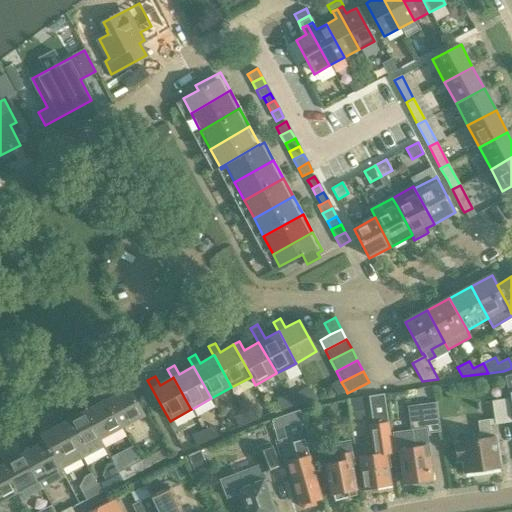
[(341,382),(340,379),(331,384),(336,394),(346,390),(341,382)]
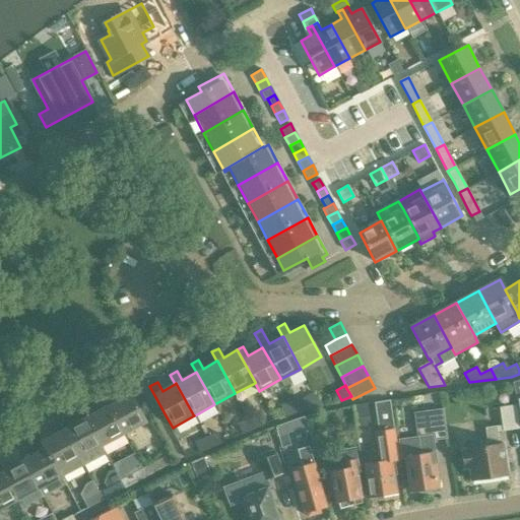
[(107,406),(123,436),(146,424),(141,415),(130,393),(107,406)]
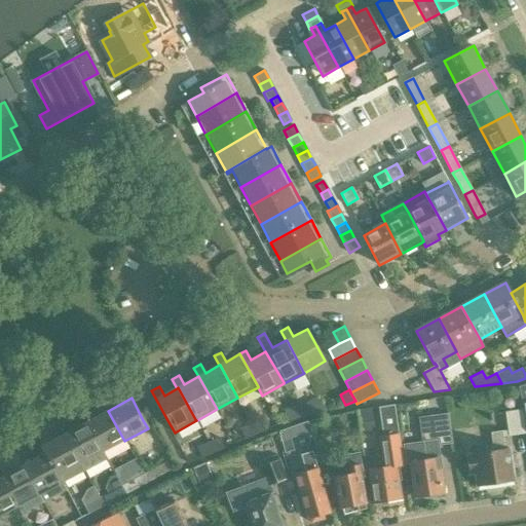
[(324,411),(317,398),(307,403),(295,407),(298,419),(310,415),(324,411)]
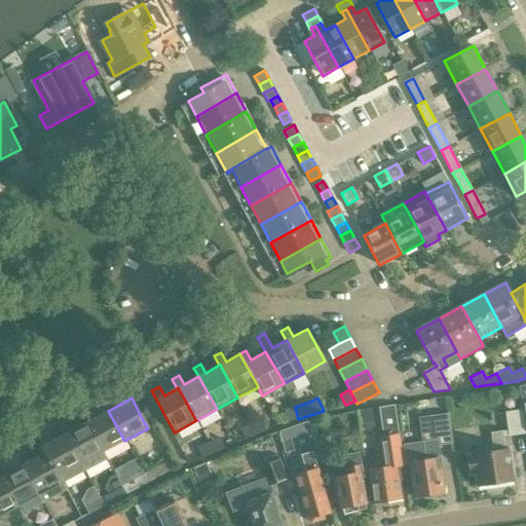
[(383,467),(370,468),(374,503),(378,502),(381,504),(387,503),(388,501),(400,499),(397,481),(401,480),(399,466),(403,465),(402,452),(395,406),(379,408),(383,437),(379,437),(383,467)]
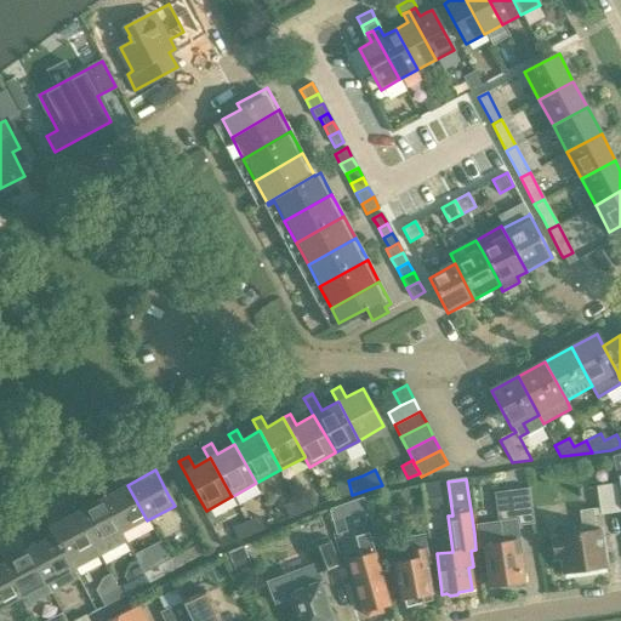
[(352,495),(348,480),(335,485),(340,500),(352,495)]
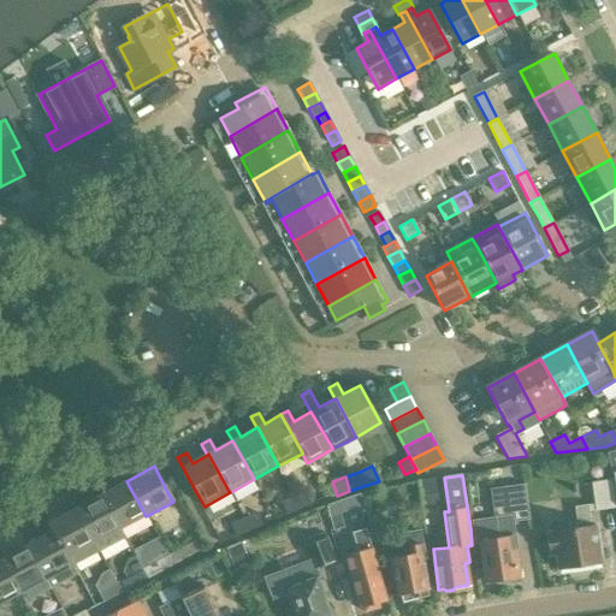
[(100,495),(119,531),(120,529),(146,516),(126,481),(106,492),(100,495)]
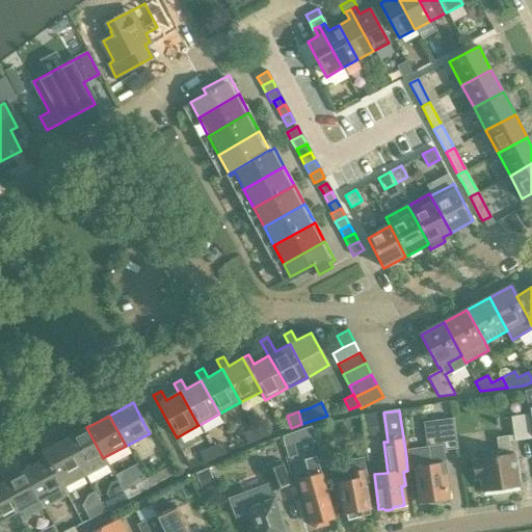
[(508,442),(531,439),(530,427),(528,416),(510,418),(512,436),(496,439),(498,451),(489,452),(490,456),(476,458),(477,459),(472,460),(474,479),(479,479),(481,491),(520,486),(514,453),(510,453),(508,442)]
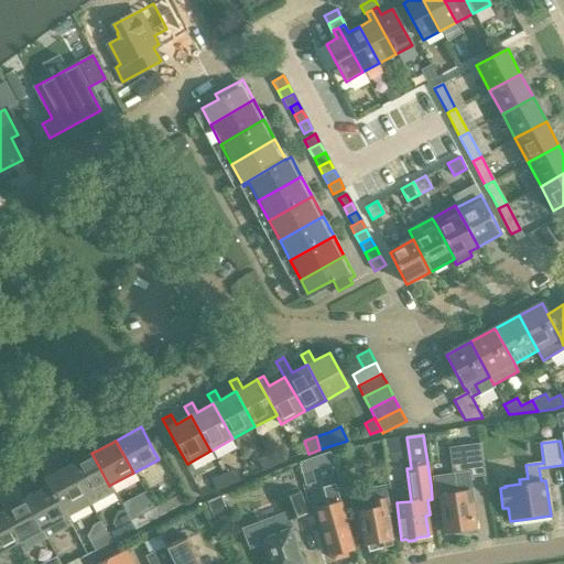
[(453,474),(432,477),(435,498),(441,498),(446,533),(452,532),(461,534),(467,530),(473,529),(469,502),(472,502),(468,479),(485,477),(483,466),(480,451),(479,443),(449,448),(449,451),(453,474)]
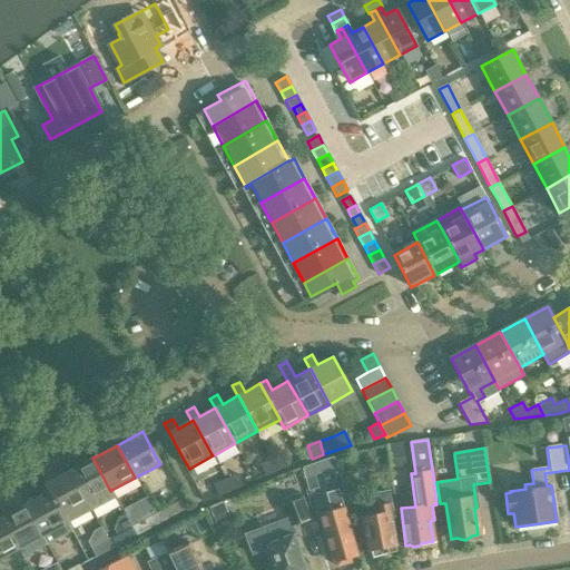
[(285,455),(272,460),(276,470),(288,464),(285,455)]
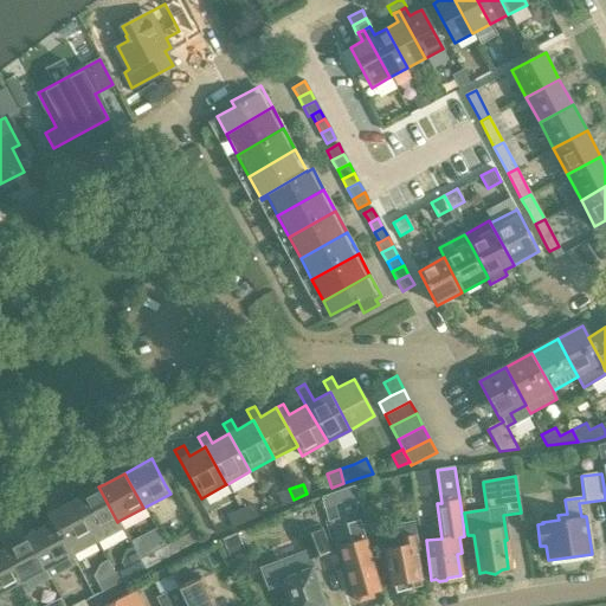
[(354,485),(337,492),(341,503),(359,497),(354,485)]
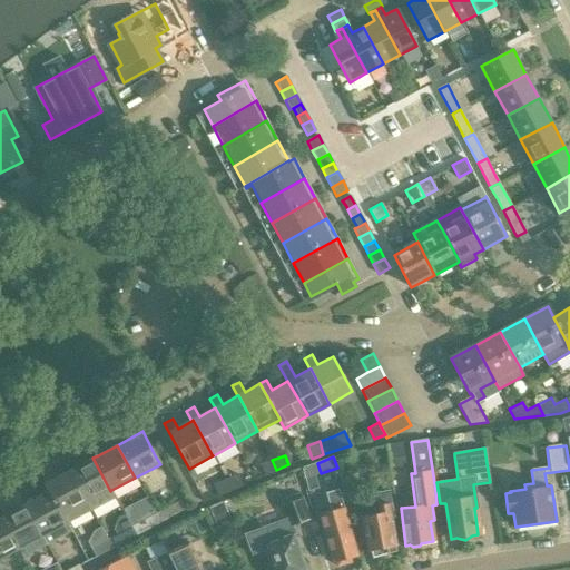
[(110,491),(92,458),(69,471),(90,511),(116,498),(111,490),(110,491)]
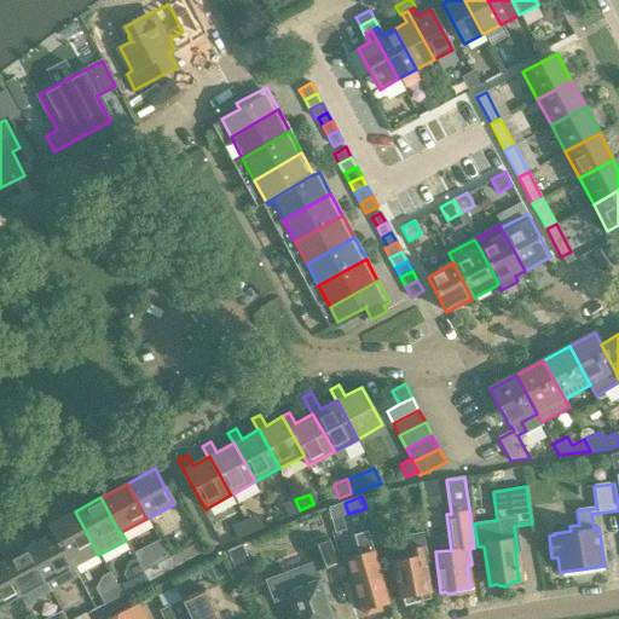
[(283,505),(288,515),(300,510),(295,499),(283,505)]
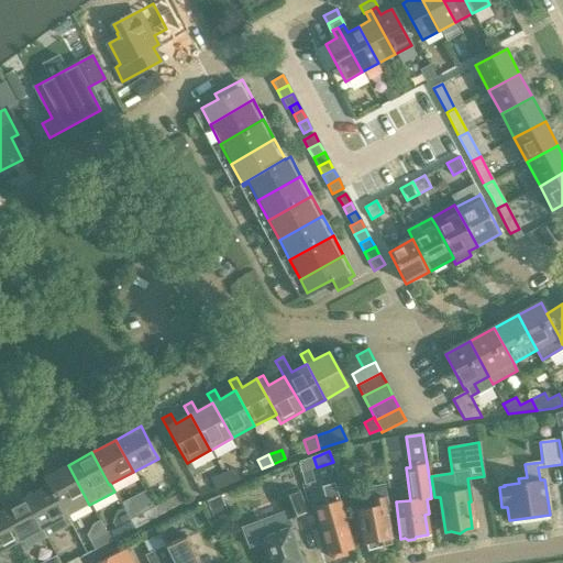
[(68,465),(66,460),(65,461),(65,462),(51,470),(53,473),(44,478),(48,486),(62,510),(66,517),(89,505),(68,465)]
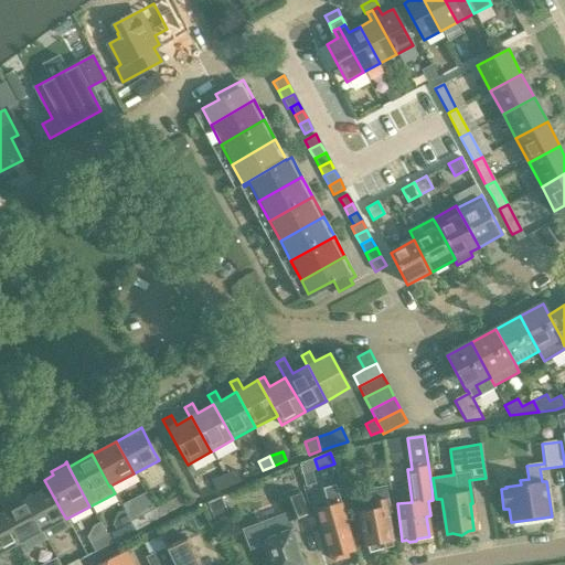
[(336,470),(347,508),(356,505),(347,468),(336,470)]
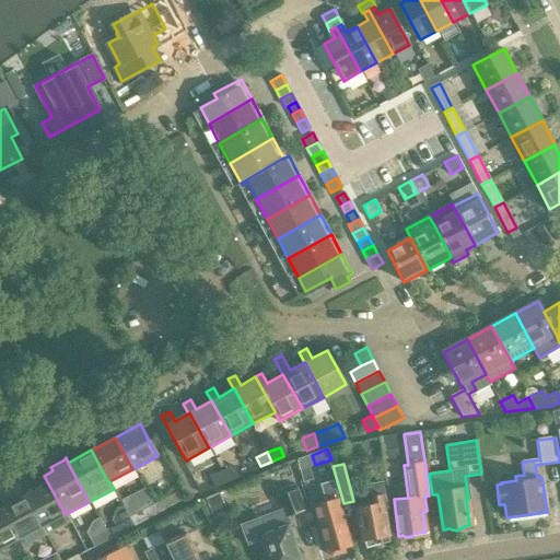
[(221,473),(225,482),(238,476),(234,466),(221,473)]
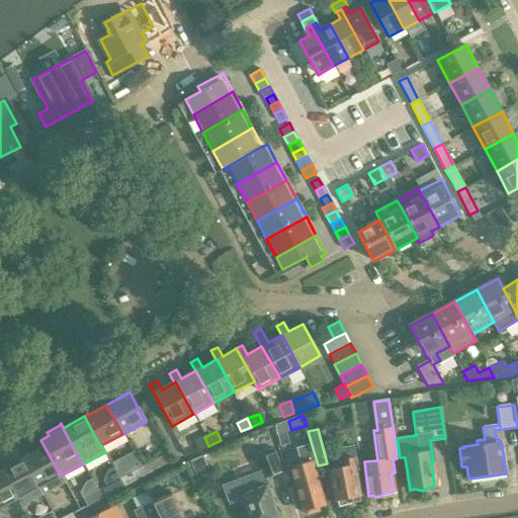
[(208,446),(204,437),(194,441),(198,451),(208,446)]
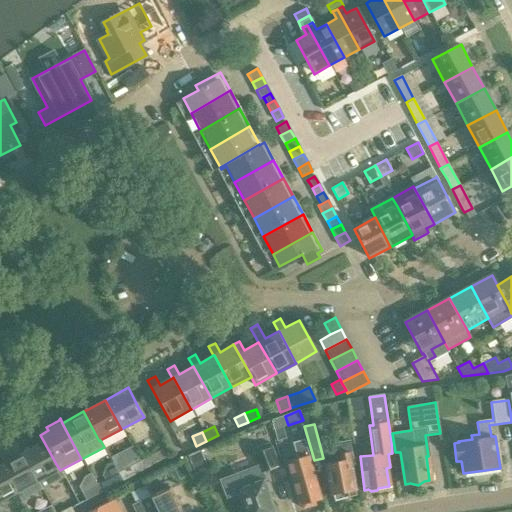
[(331,495),(333,495),(335,501),(348,497),(347,492),(355,490),(350,465),(354,464),(351,451),(349,440),(337,443),(341,461),(325,465),(331,495)]
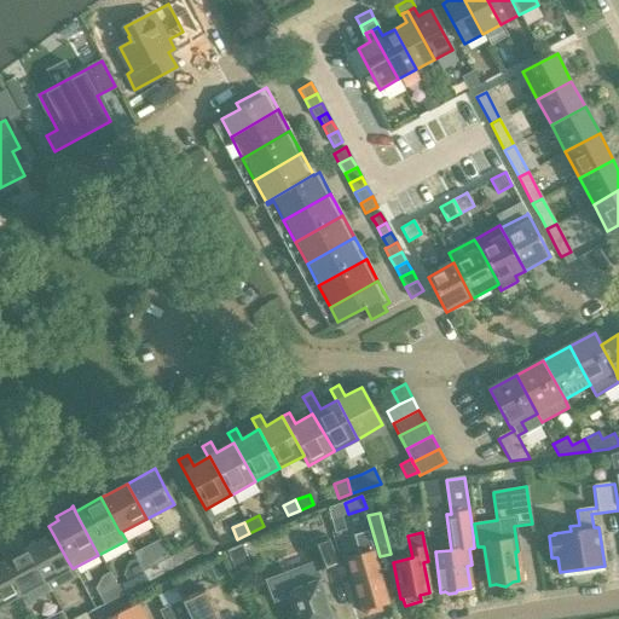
[(354,537),(360,557),(347,561),(362,612),(366,611),(368,615),(381,612),(380,607),(387,605),(368,533),(354,537)]
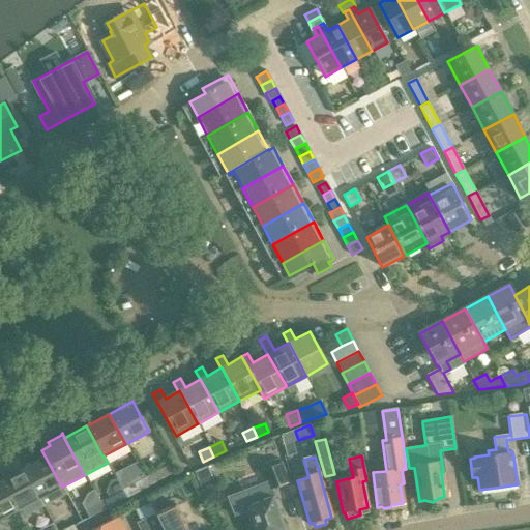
[(46,458),(23,470),(43,507),(66,495),(62,487),(58,480),(46,458)]
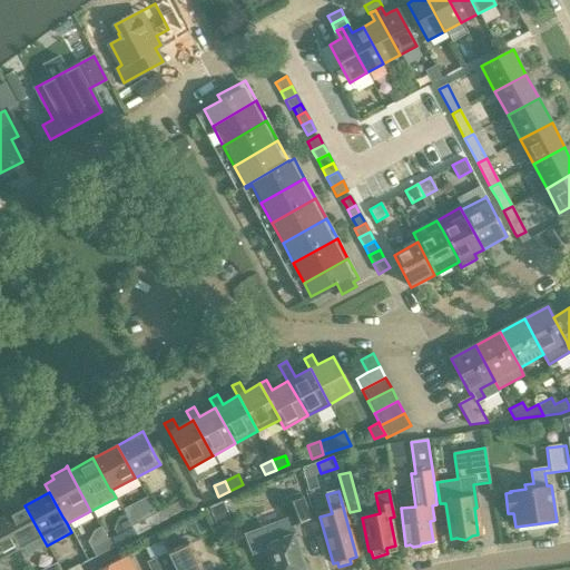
[(261,550),(265,548),(273,569),(305,569),(298,551),(302,547),(298,538),(293,537),(292,536),(291,536),(288,528),(310,520),(302,498),(281,507),(286,521),(254,533),(251,536),(248,540),(249,544),(252,549),(256,551),(261,550)]
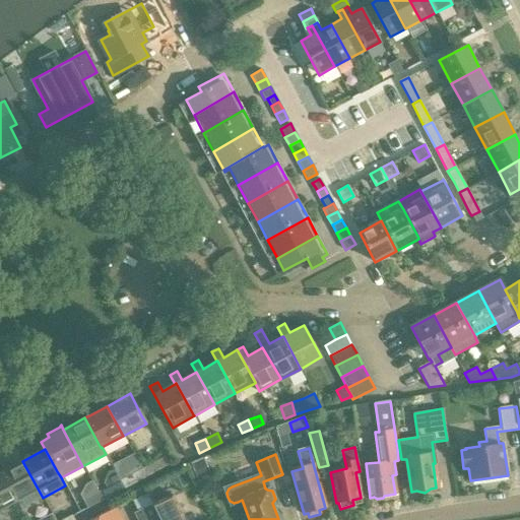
[(165,456),(141,469),(145,478),(170,465),(165,456)]
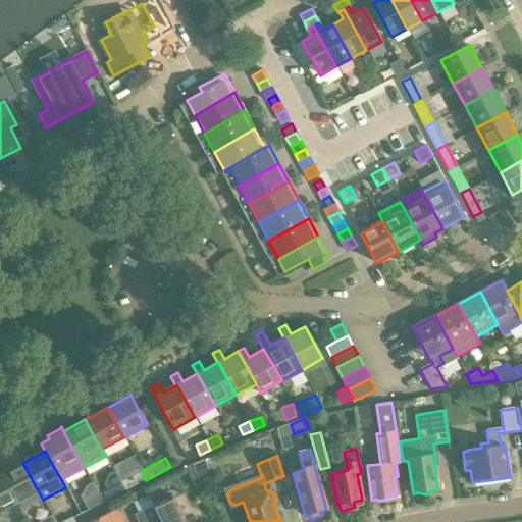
[(43,500),(22,463),(0,475),(16,504),(21,513),(30,509),(30,507),(43,500)]
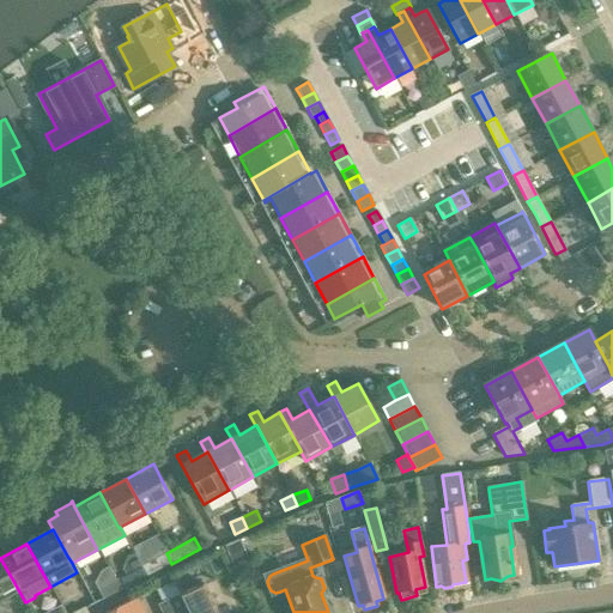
[(167,553),(140,568),(146,577),(171,564),(167,553)]
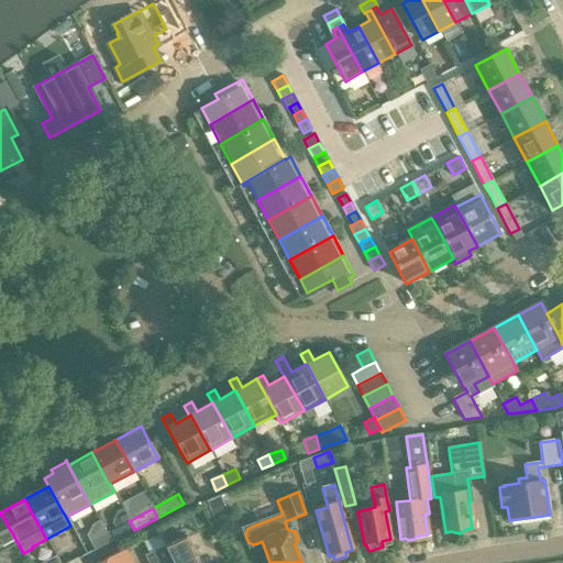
[(0,552),(18,543),(0,512),(0,552)]
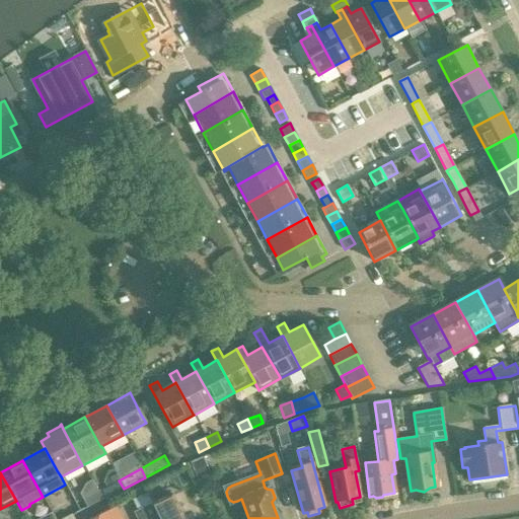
[(119,480),(96,492),(101,501),(124,489),(119,480)]
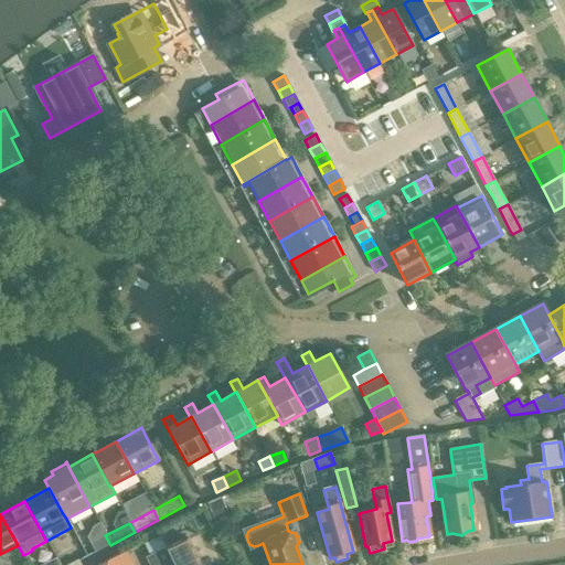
[(95,553),(105,548),(110,545),(105,535),(91,544),(95,553)]
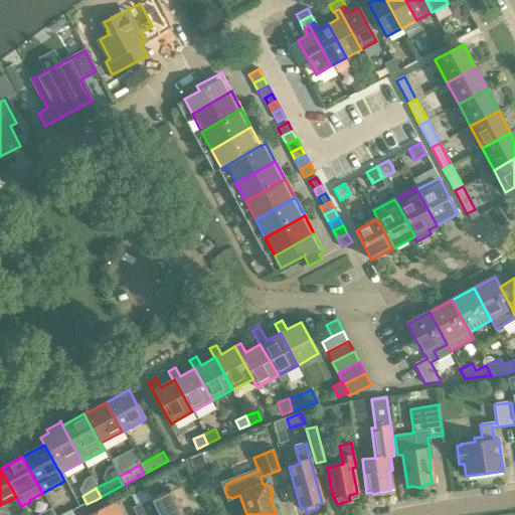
[(180,514),(178,510),(179,509),(170,490),(152,499),(150,500),(156,514),(180,514)]
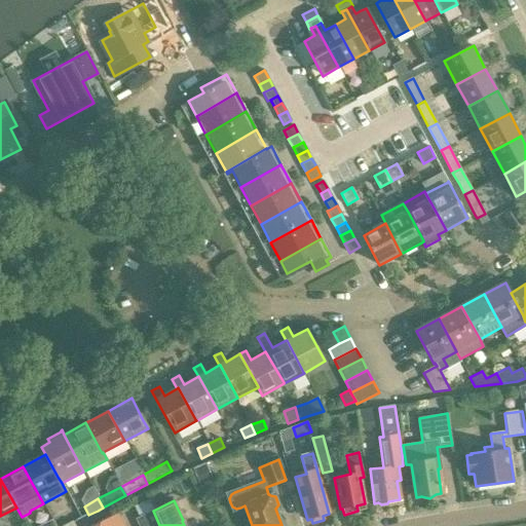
[(159,525),(153,511),(136,520),(139,525),(159,525)]
